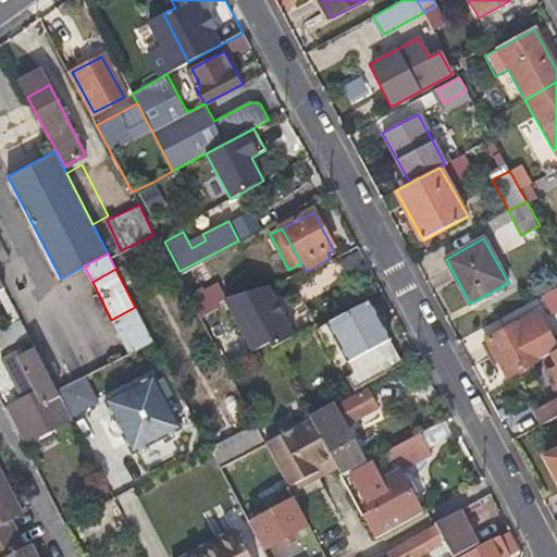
[(556,287),(543,294),(552,313),(556,310),(556,287)]
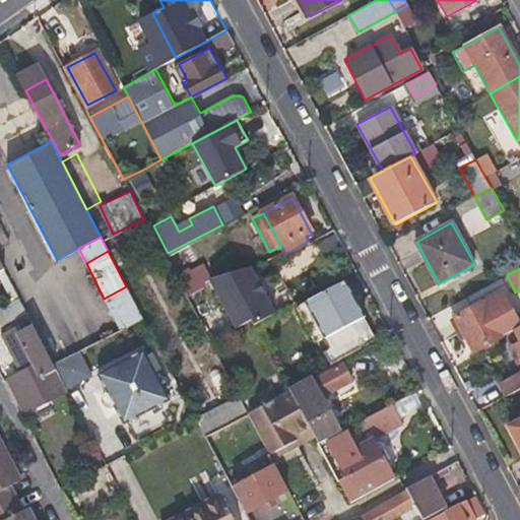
[(13,302),(19,299),(5,271),(0,273),(13,302)]
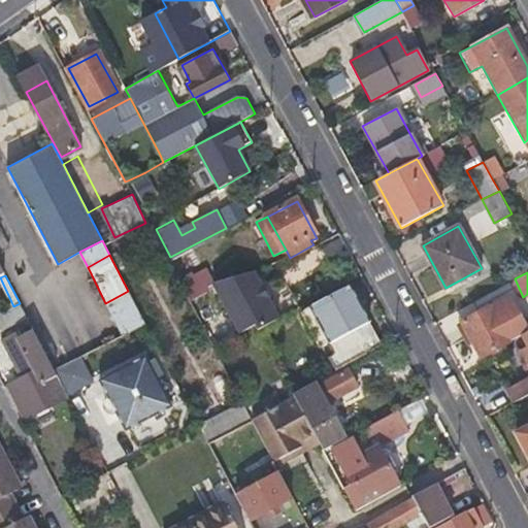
[(335,369),(382,343),(350,286),(312,306),(329,339),(336,352),(328,357),(335,369)]
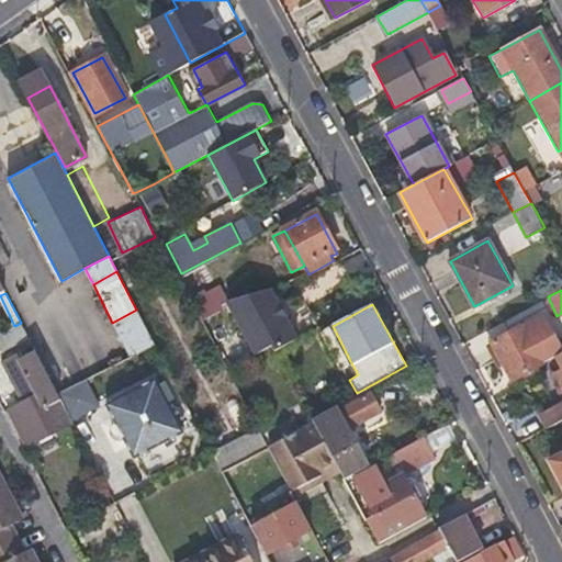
[(130,356),(154,343),(136,310),(112,323),(130,356)]
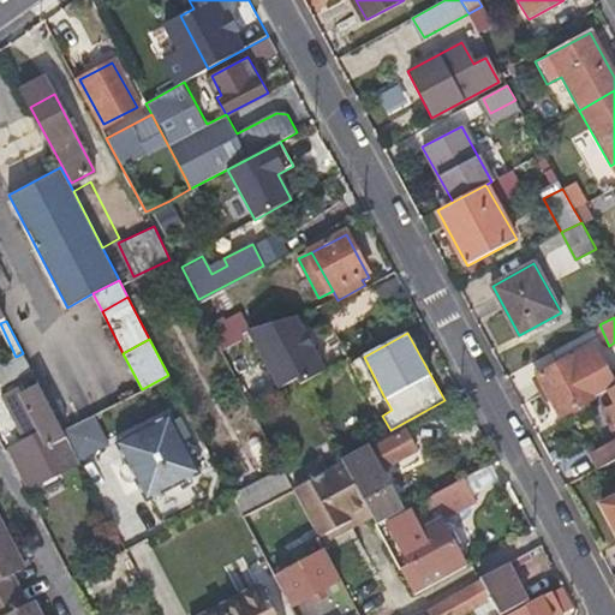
[(561,416),(595,396),(607,389),(614,384),(595,346),(541,377),(561,416)]
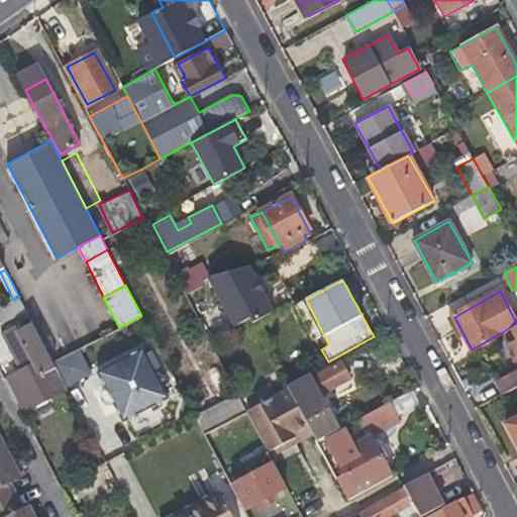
[(13,300),(0,306),(0,323),(2,327),(29,314),(19,297),(13,300)]
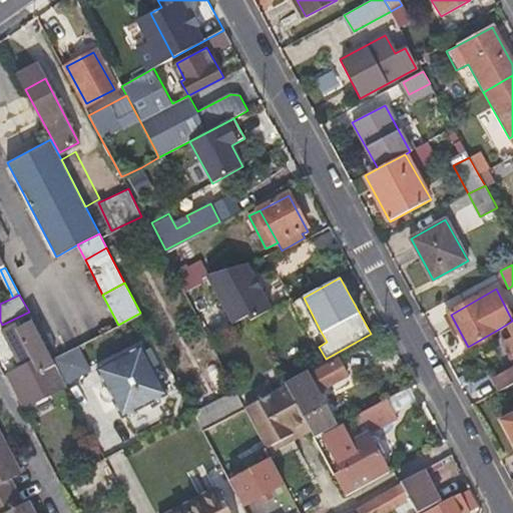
[(311,335),(320,330),(304,298),(294,303),(311,335)]
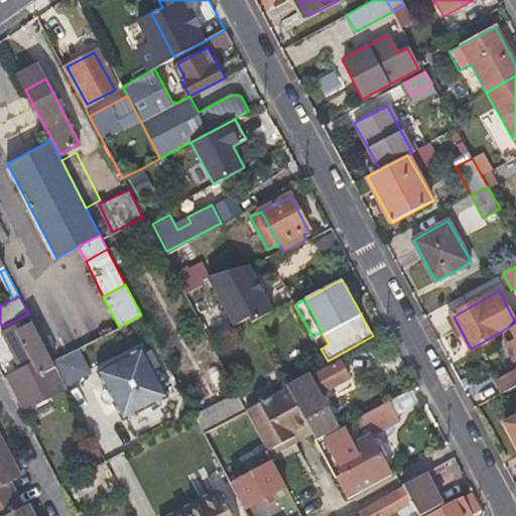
[(113,367),(117,375),(160,353),(141,314),(119,327),(98,338),(113,367)]
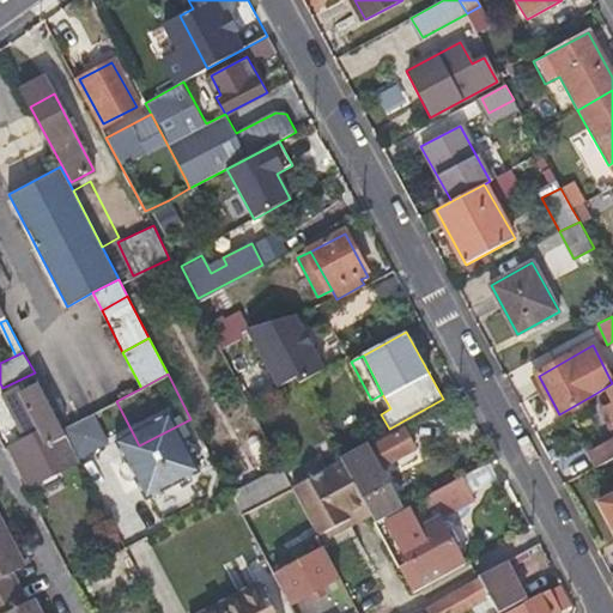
[(11,450),(30,487),(80,461),(64,429),(38,382),(24,389),(22,386),(2,395),(25,441),(11,450)]
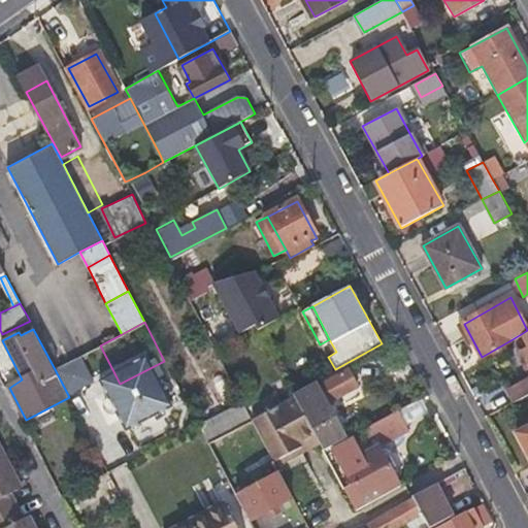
[(527,377),(507,389),(514,402),(527,394),(527,330),(521,334),(527,345),(518,352),(527,369),(527,377)]
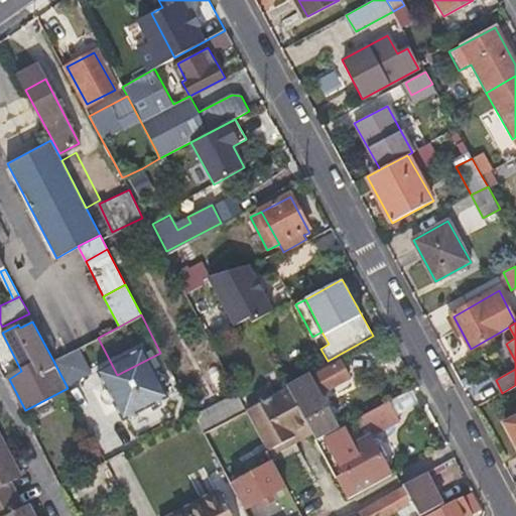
[(53,361),(68,388),(73,397),(90,389),(117,375),(113,367),(98,338),(53,361)]
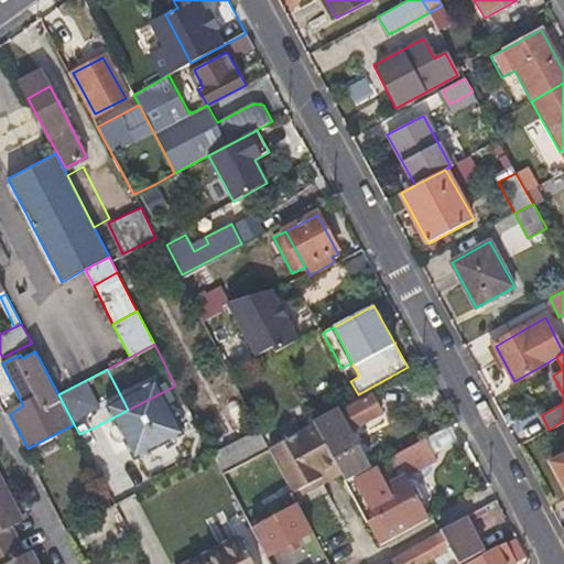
[(313,419),(315,423),(340,472),(345,478),(368,466),(347,429),(380,411),(371,394),(338,412),(335,407),(313,419)]
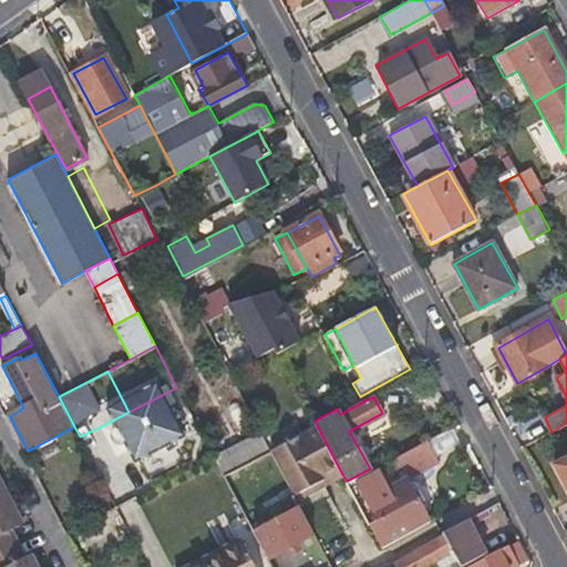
[(317,425),(270,451),(292,494),(319,478),(323,485),(342,474),(317,425)]
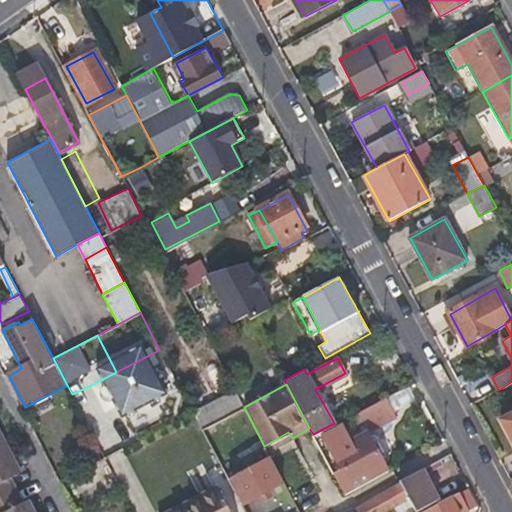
[(193,414),(201,430),(244,407),(235,391),(193,414)]
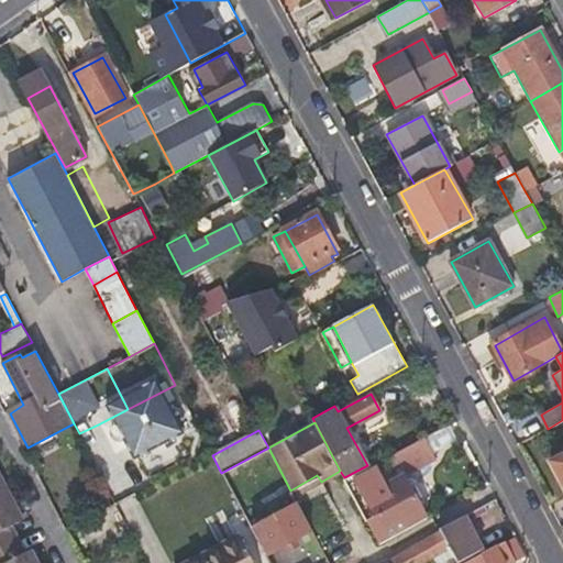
[(442,448),(432,431),(400,448),(409,465),(442,448)]
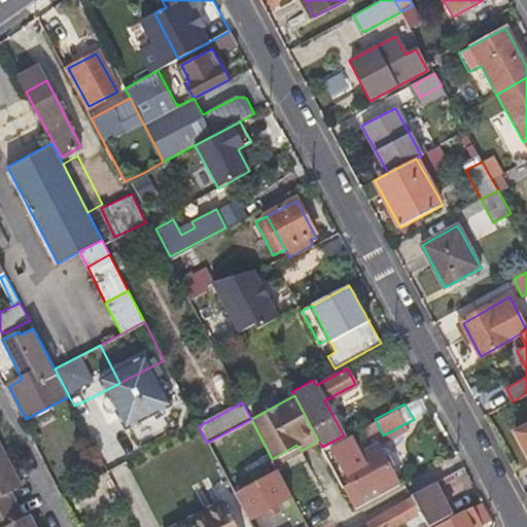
[(526,424),(514,432),(526,455),(526,424)]
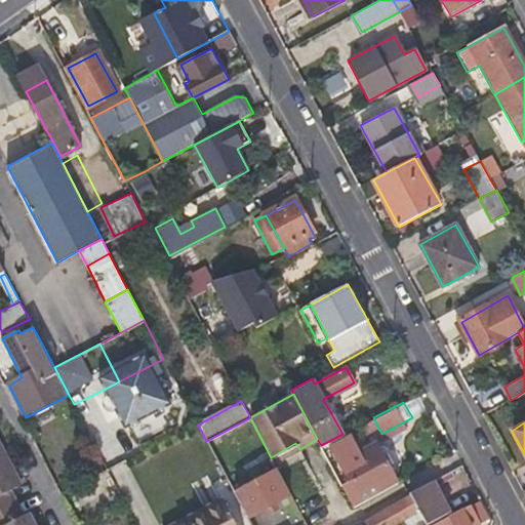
[(352,478),(364,499),(395,483),(374,444),(366,449),(362,442),(347,450),(350,456),(339,460),(350,479),(352,478)]
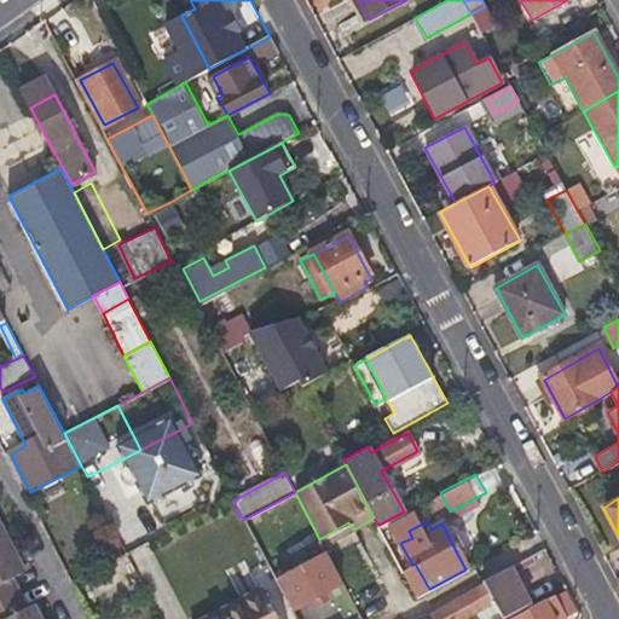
[(0,601),(12,595),(5,580),(12,577),(25,571),(0,522),(0,601)]
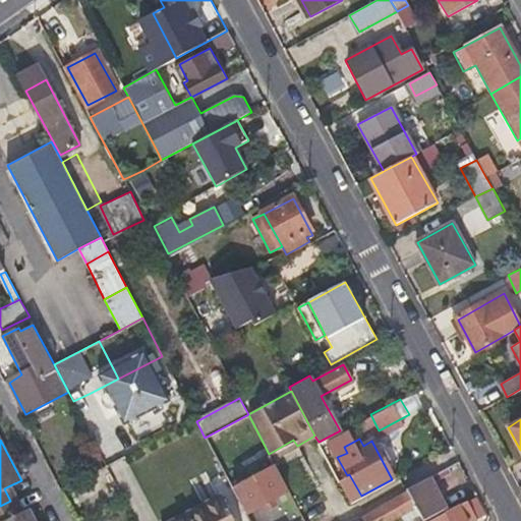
[(293,440),(269,454),(272,459),(297,446),(293,440)]
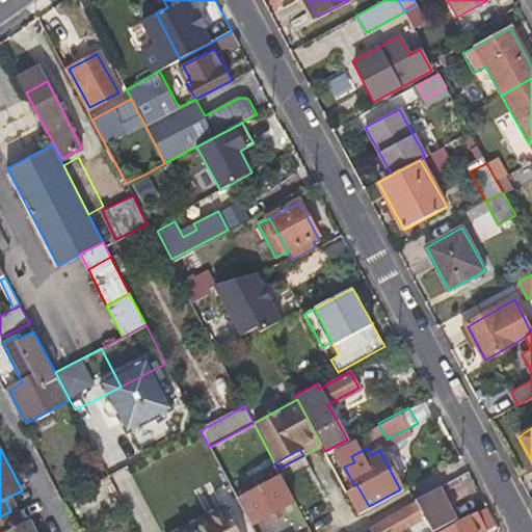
[(369,531),(397,531),(423,517),(430,531),(455,519),(439,486),(365,525),(367,528),(369,531)]
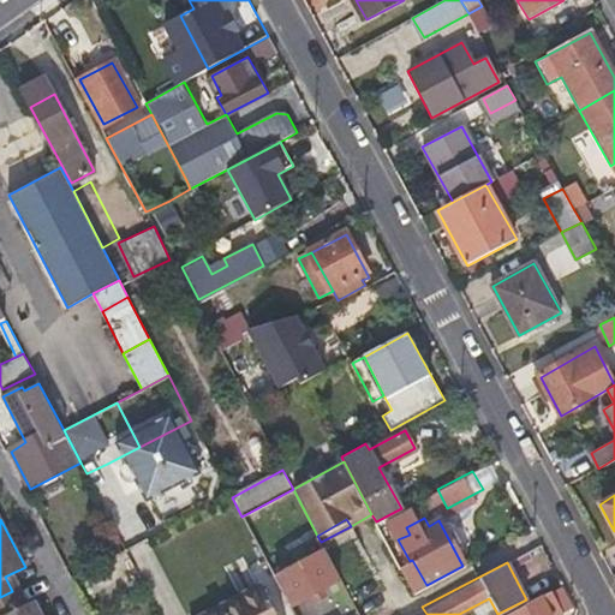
[(5,577),(12,591),(19,587),(12,573),(5,577)]
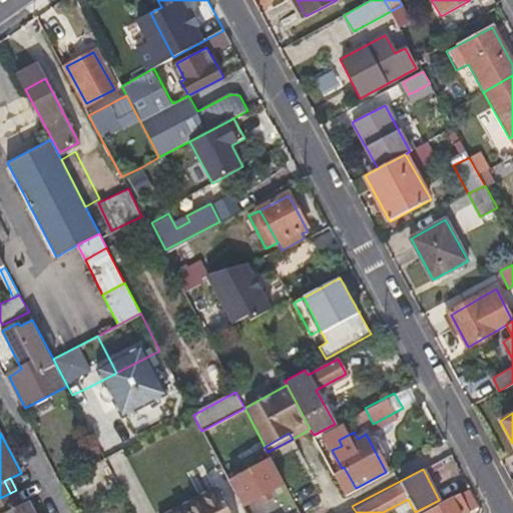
[(16,490),(10,493),(17,507),(23,504),(16,490)]
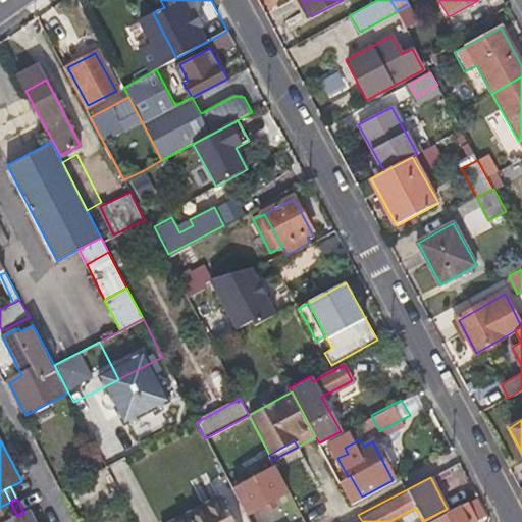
[(235,521),(222,499),(190,516),(192,521),(235,521)]
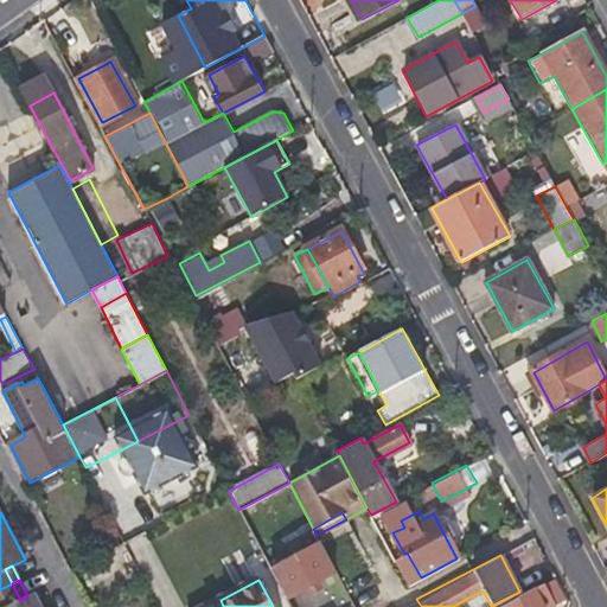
[(12,583),(0,589),(0,606),(40,606),(33,593),(27,596),(20,600),(12,583)]
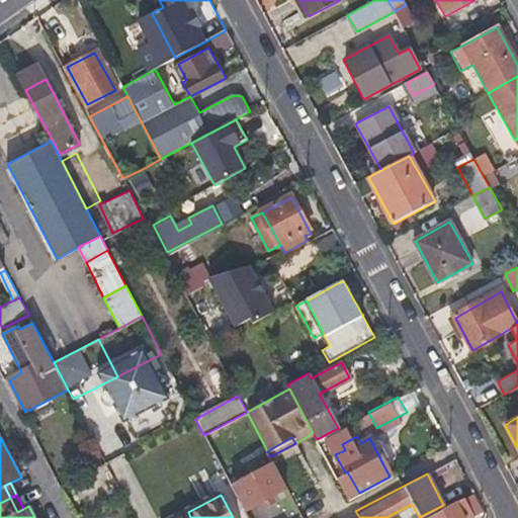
[(268,517),(259,499),(242,507),(247,517),(268,517)]
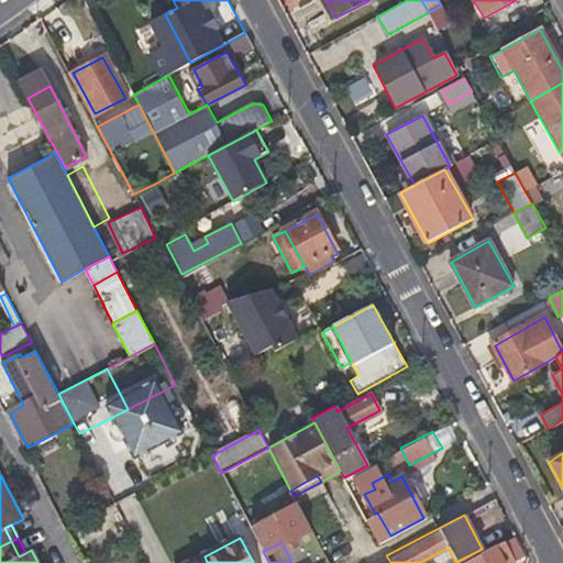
[(330,562),(319,543),(295,556),(297,562),(330,562)]
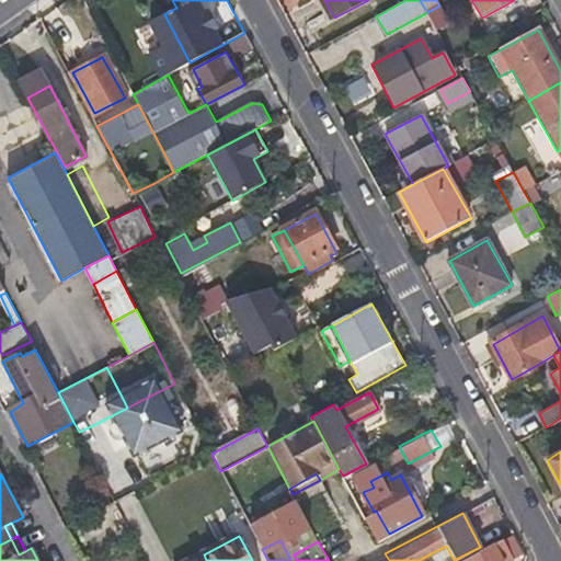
[(508,560),(512,560),(501,541),(464,560),(508,560)]
